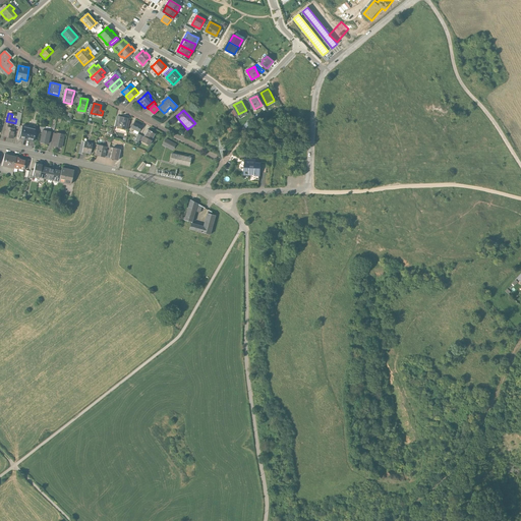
[(127,119),(116,117),(114,126),(117,127),(116,128),(125,130),(127,119)]
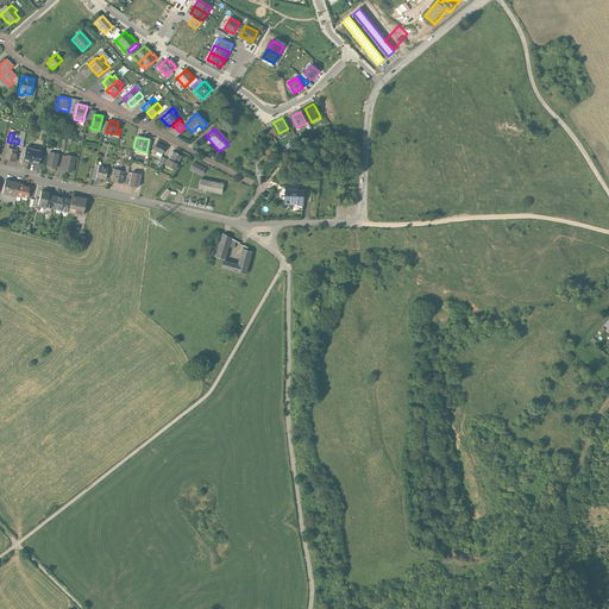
[(7,142),(2,159),(16,163),(18,155),(17,154),(17,150),(17,148),(18,144),(7,142)]
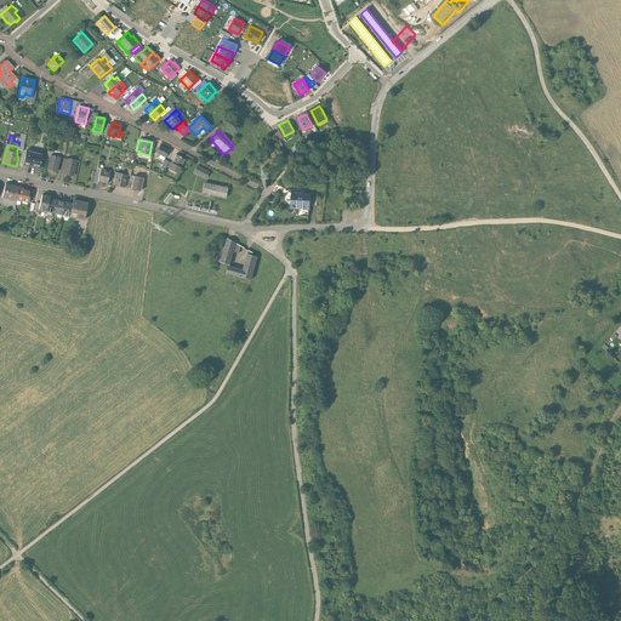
[(169,152),(159,147),(157,153),(165,158),(169,152)]
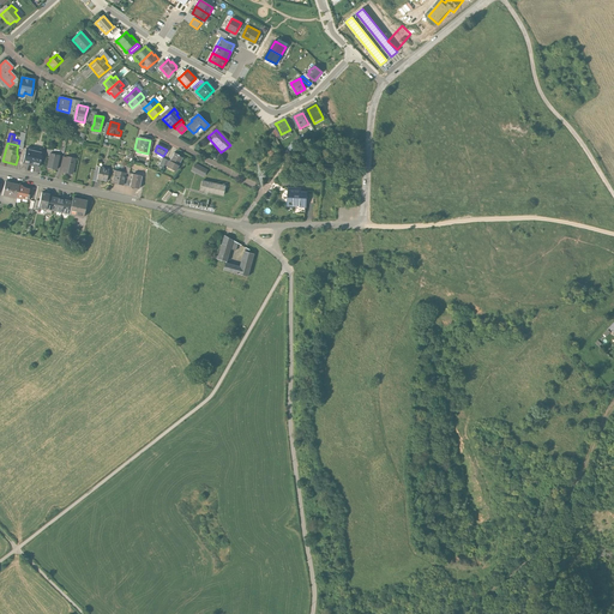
[(42,152),(26,149),(23,162),(38,166),(42,152)]
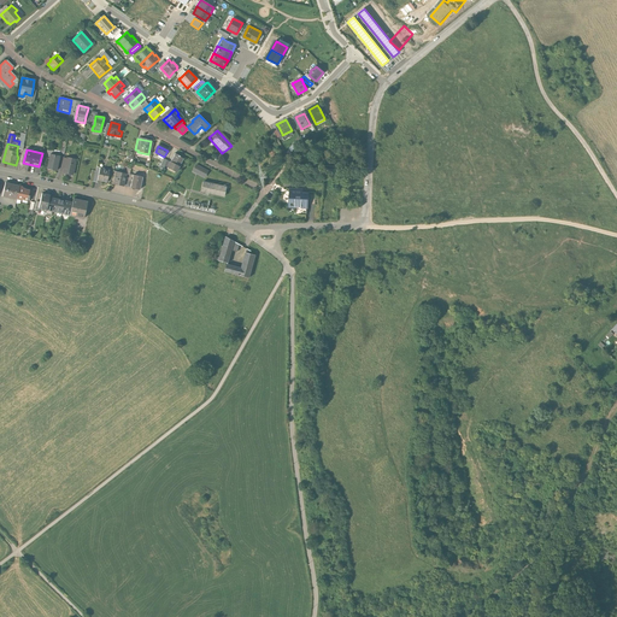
[(60,157),(51,154),(50,157),(47,170),(57,172),(60,157)]
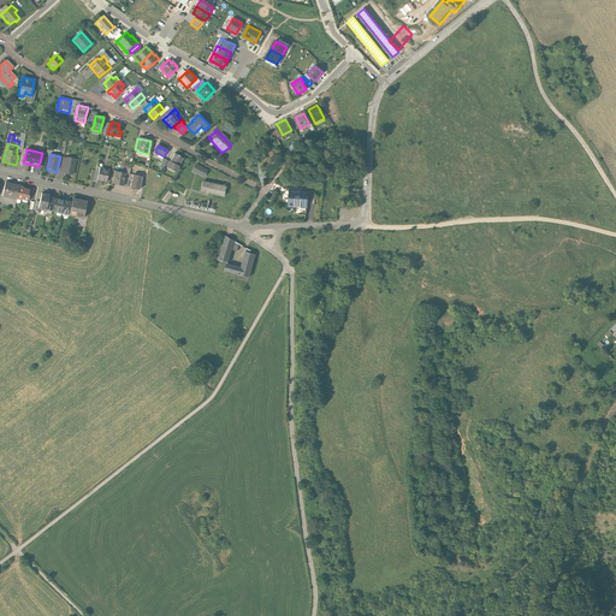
[(175,154),(172,159),(167,169),(176,172),(178,167),(178,166),(182,159),(178,157),(179,157),(175,154)]
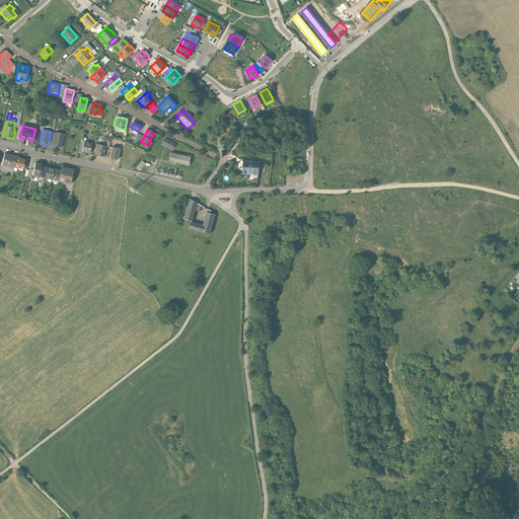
[(64,135),(56,133),(54,142),(54,145),(61,147),(64,135)]
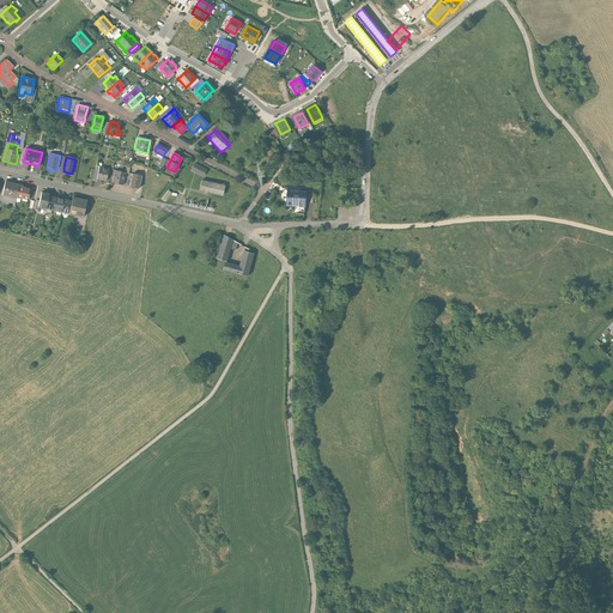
[(206,170),(194,164),(192,170),(202,176),(206,170)]
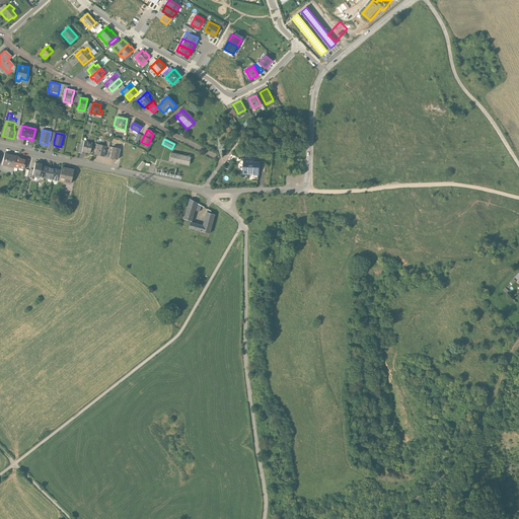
[(87,142),(84,141),(81,152),(82,152),(89,153),(91,144),(87,143),(87,142)]
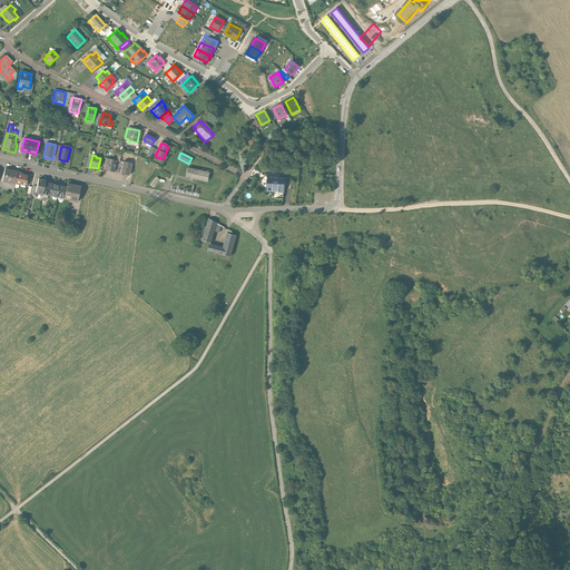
[(116,160),(107,159),(105,170),(114,173),(114,172),(115,166),(116,160)]
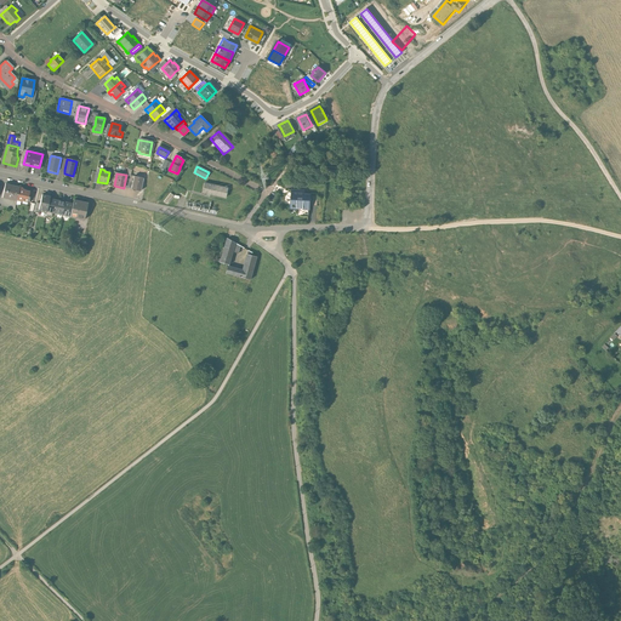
[(143,178),(134,176),(132,182),(131,189),(140,192),(143,178)]
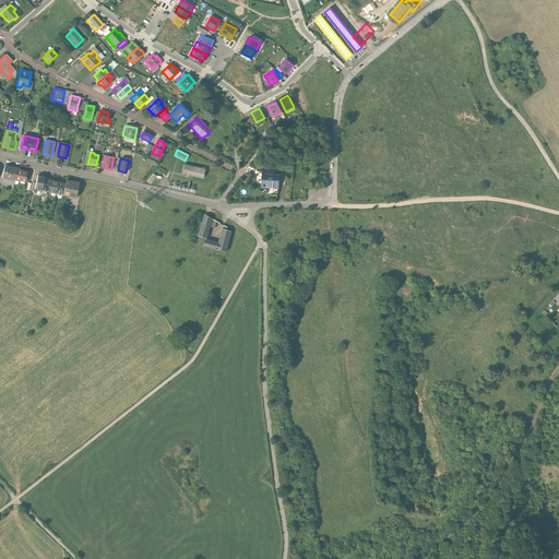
[(204,168),(183,164),(181,174),(202,179),(204,168)]
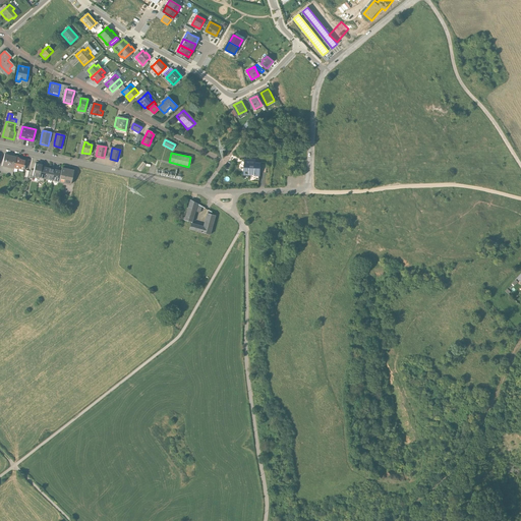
[(16,157),(5,155),(2,166),(13,169),(13,168),(16,157)]
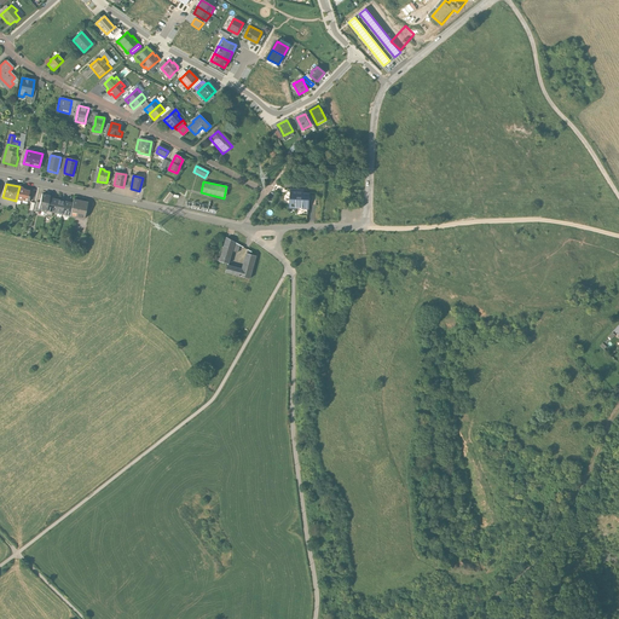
[(34,190),(19,186),(16,200),(28,203),(29,197),(28,197),(28,195),(33,196),(34,190)]
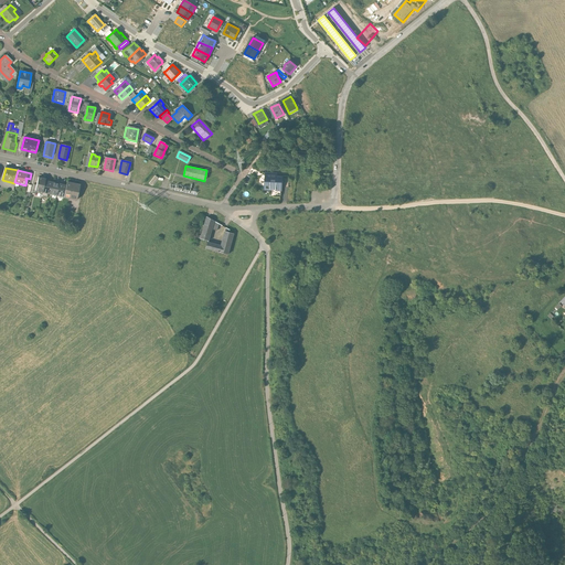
[(277,174),(265,173),(264,191),(281,192),(283,189),(283,178),(277,178),(277,174)]
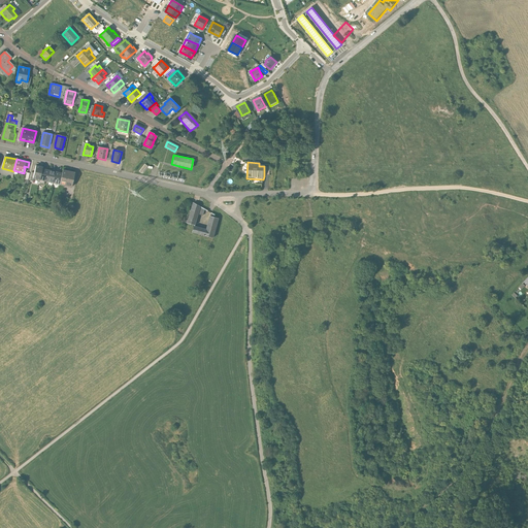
[(144,164),(139,171),(142,173),(147,167),(144,164)]
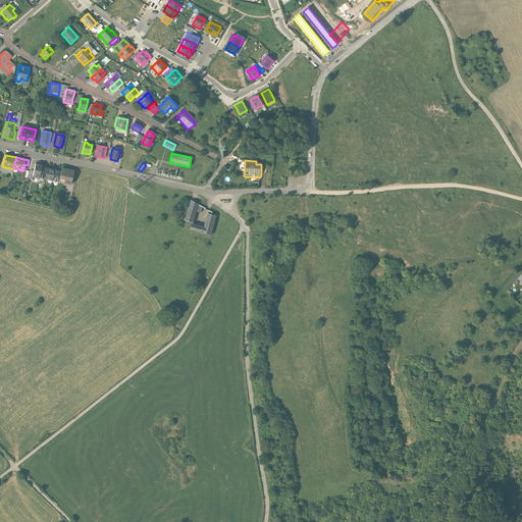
[(42,165),(35,164),(34,171),(33,176),(39,177),(42,167),(42,165)]
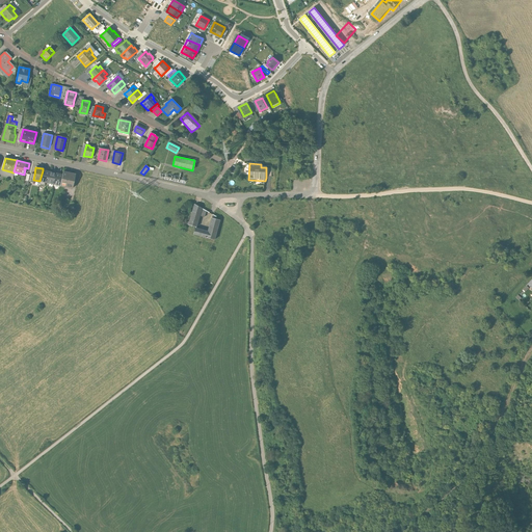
[(49,171),(43,170),(40,181),(46,183),(49,171)]
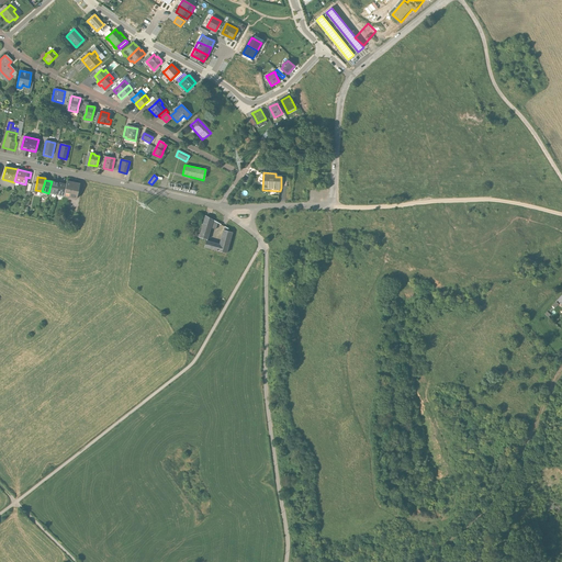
[(58,182),(52,181),(48,193),(56,194),(58,182)]
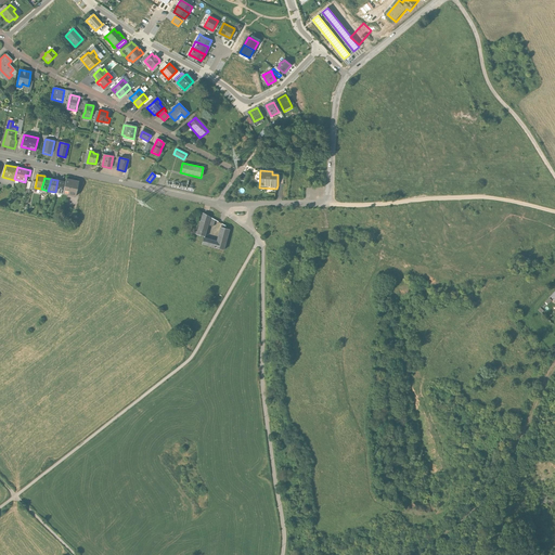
[(78,181),(65,179),(65,182),(62,193),(75,196),(78,181)]
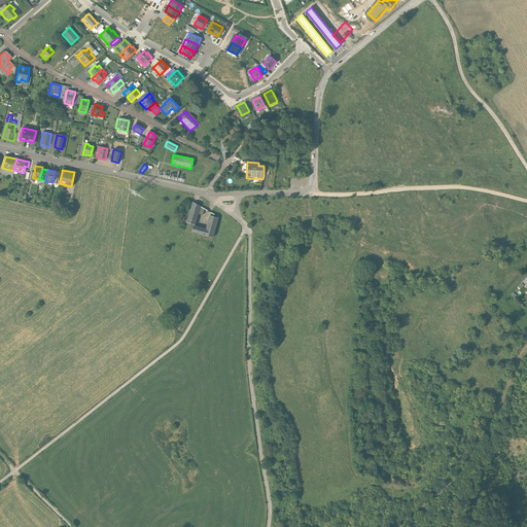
[(182,182),(184,176),(157,170),(156,176),(182,182)]
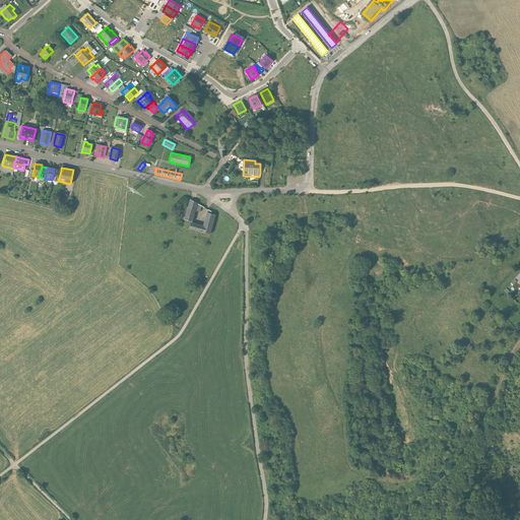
[(61,171),(54,169),(52,180),(58,182),(58,181),(61,171)]
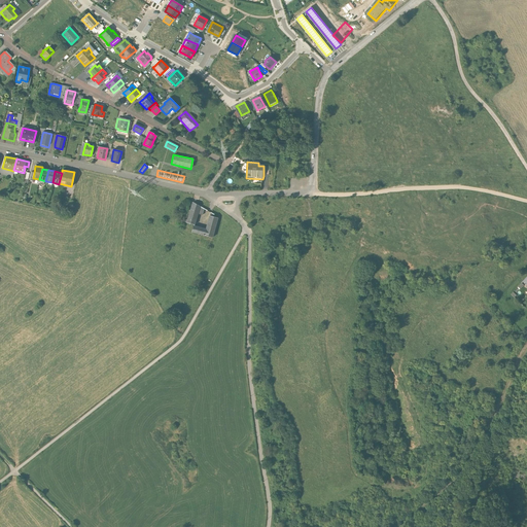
[(196,226),(199,214),(203,216),(205,210),(194,203),(187,223),(195,226),(196,226)]
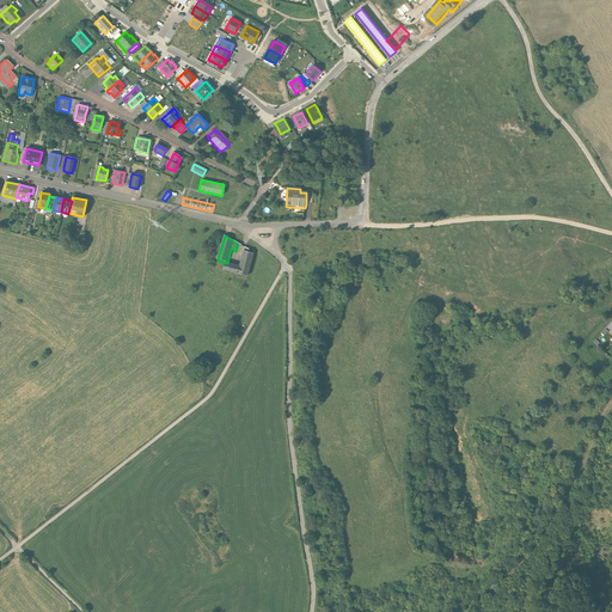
[(244,252),(239,267),(242,267),(239,274),(248,277),(254,254),(249,251),(250,250),(245,248),(244,252)]
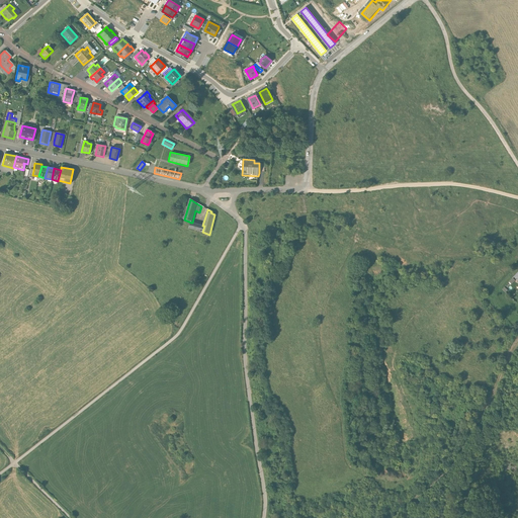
[(192,223),(191,223),(189,229),(202,232),(204,226),(202,226),(192,223)]
